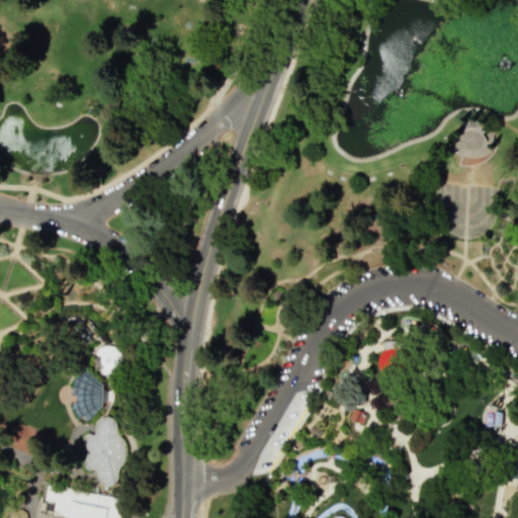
[(460,121),(463,128),(467,127),(469,126),(472,127),(476,128),(478,130),(480,132),(482,133),(488,127),(485,124),(482,121),(480,120),(476,119),(471,118),(467,118),(463,119),(460,121)]
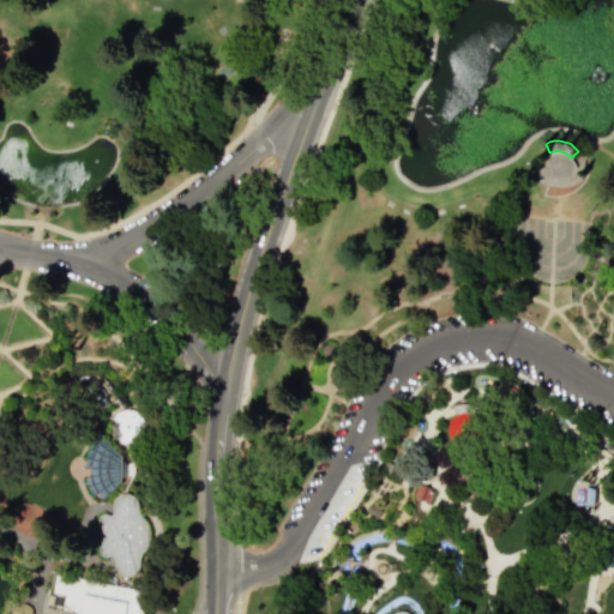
[(459,410),(457,411),(455,404),(461,402),(465,401),(471,402),(477,404),(481,407),(486,411),(489,416),(491,423),(491,431),(489,434),(488,438),(482,434),(483,429),(483,423),(482,419),(480,414),(475,411),(470,409),(464,409),(459,410)]
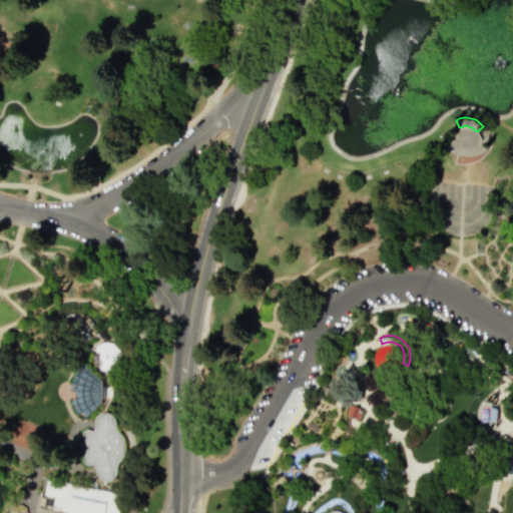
[(92,354),(93,349),(95,345),(99,342),(103,341),(108,340),(112,341),(116,344),(119,348),(121,352),(121,357),(120,361),(117,365),(113,368),(108,370),(103,369),(98,367),(95,364),(92,359),(92,354)]
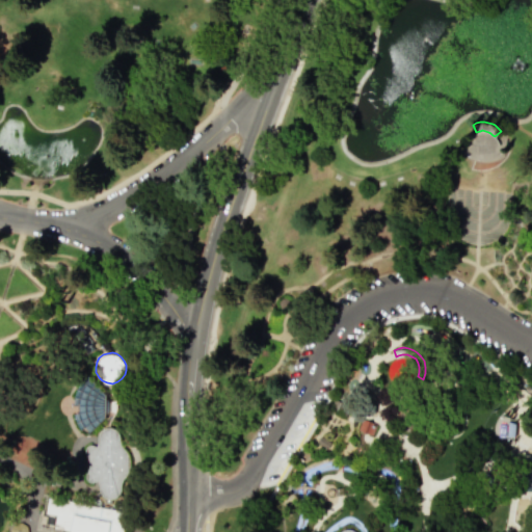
[(411,356),(407,354),(402,354),(398,355),(396,356),(394,358),(391,364),(390,368),(390,373),(393,378),(396,381),(401,383),(406,383),(410,382),(415,380),(418,376),(419,372),(419,367),(418,363),(416,358),(411,356)]
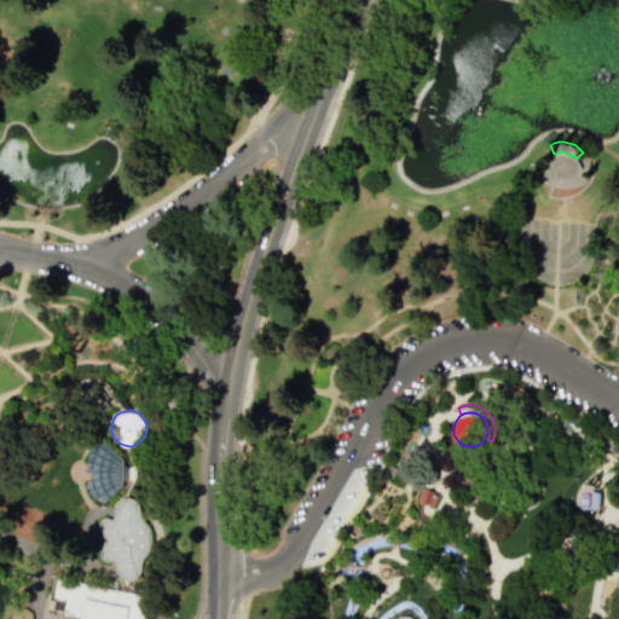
[(125,457),(123,484),(104,504),(100,507),(99,505),(94,498),(90,490),(87,480),(86,469),(87,460),(91,450),(96,441),(103,434),(125,457)]
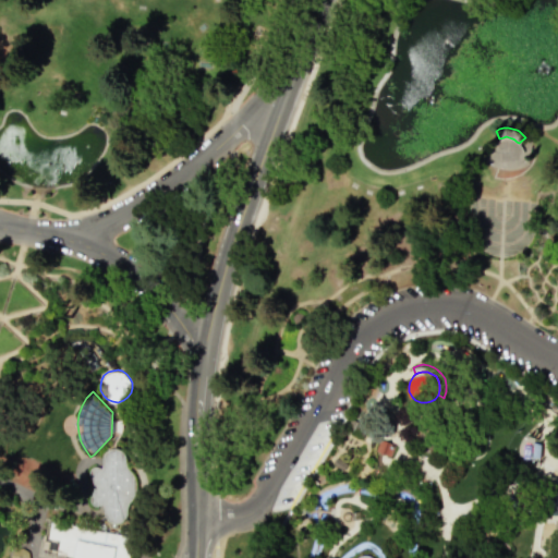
[(389,439),(391,441),(395,444),(391,455),(385,453),(384,453),(381,452),(377,450),(381,438),(386,439),(389,439)]
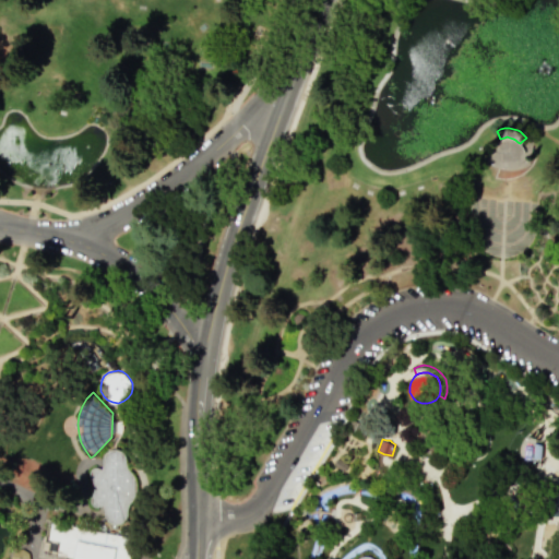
[(536,441),(544,443),(543,456),(535,458),(536,441)]
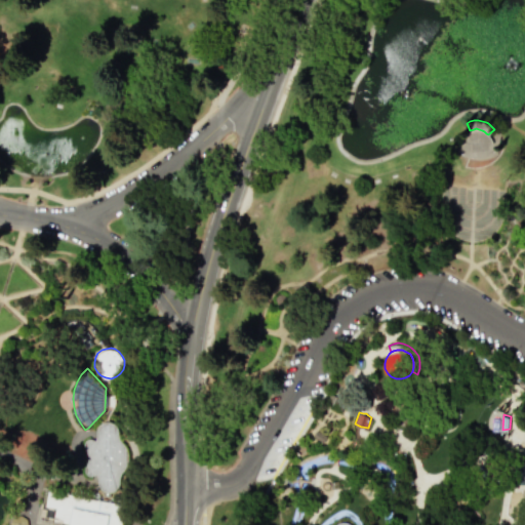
[(95,439),(96,437),(97,434),(97,432),(97,429),(98,427),(101,423),(103,421),(106,420),(109,420),(112,420),(114,421),(116,423),(118,427),(119,429),(119,432),(120,435),(121,438),(123,441),(125,443),(127,446),(128,449),(129,452),(129,456),(128,459),(127,463),(126,466),(123,470),(122,473),(121,475),(120,477),(120,479),(120,482),(120,484),(118,487),(116,489),(114,490),(111,491),(108,490),(105,489),(104,489),(103,488),(101,486),(98,483),(98,480),(98,477),(97,475),(96,473),(94,474),(92,475),(90,475),(87,474),(86,472),(85,470),(85,468),(86,466),(87,462),(88,460),(88,456),(88,453),(87,451),(86,449),(85,447),(85,445),(84,443),(85,441),(86,440),(88,438),(90,437),(92,437),(93,438),(95,439)]
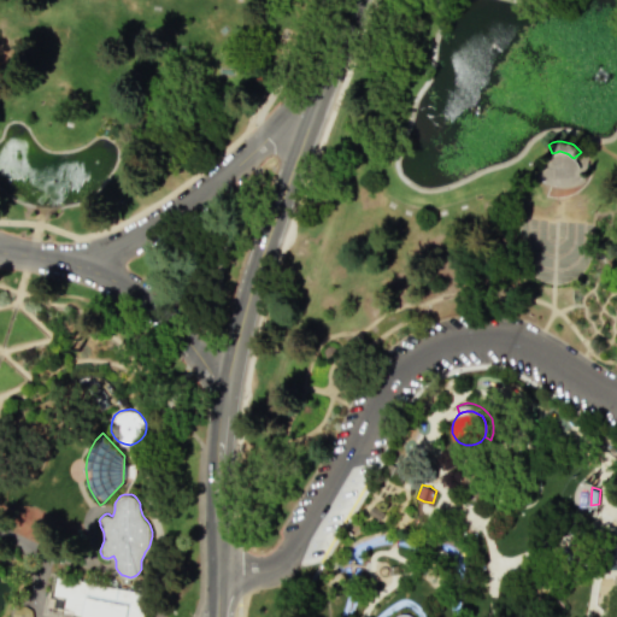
[(372,504),(385,511),(380,518),(369,511),(372,504)]
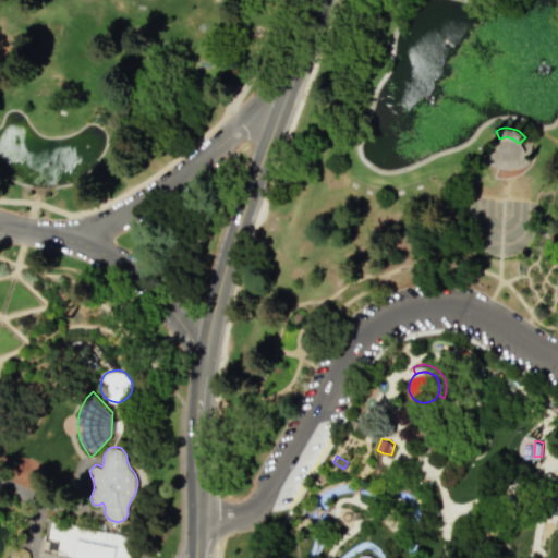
[(397,464),(412,472),(405,485),(390,477),(397,464)]
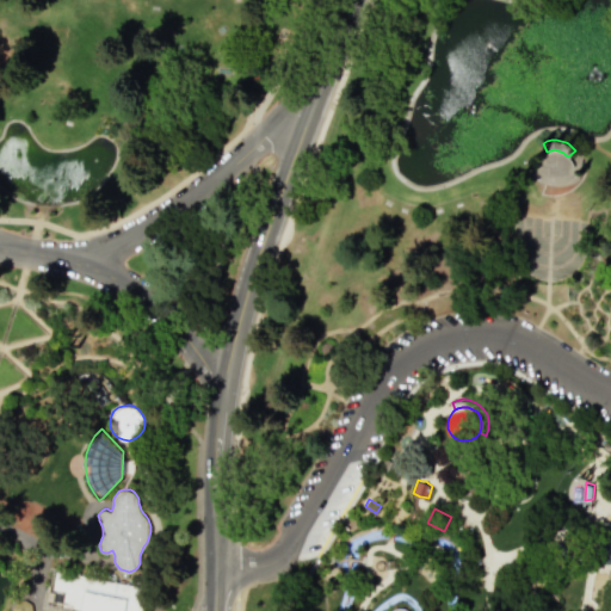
[(610,535),(610,561),(600,561),(600,535),(610,535)]
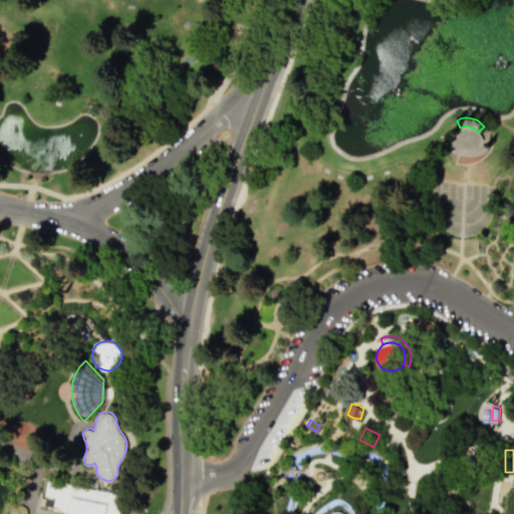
[(323,471),(331,469),(332,477),(325,478),(323,471)]
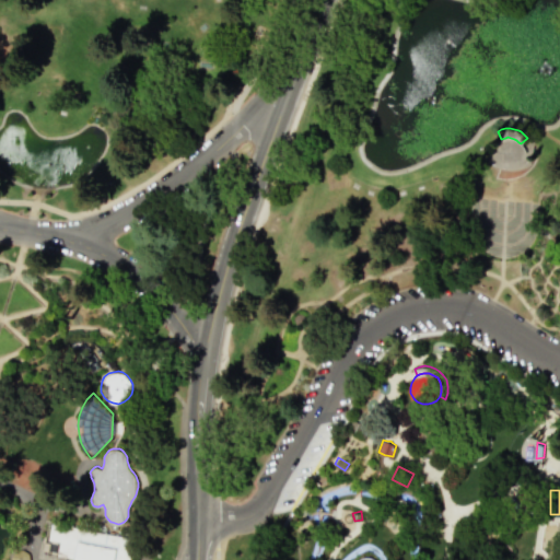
[(128,551),(130,536),(108,532),(88,528),(53,521),(49,539),(60,541),(58,555),(77,558),(76,559),(131,559),(133,552),(128,551)]
